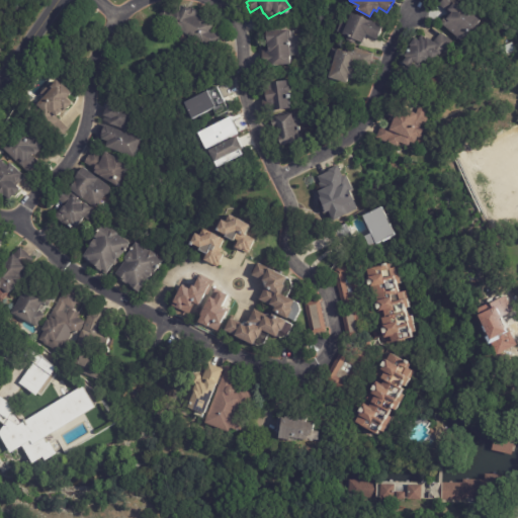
[(450,15),(439,6),(444,0),(454,0),(480,21),(472,30),(471,29),(461,41),(440,24),(445,18),(446,19),(450,15)]
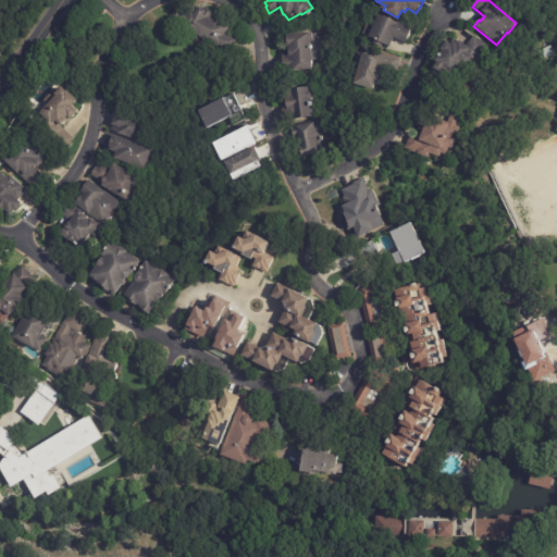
[(201,8),(202,9),(203,7),(212,12),(210,15),(229,26),(224,34),(235,39),(233,46),(230,45),(225,52),(176,25),(176,24),(170,21),(171,20),(170,20),(172,17),(170,16),(174,9),(175,9),(176,7),(184,11),(187,4),(190,7),(192,5),(196,8),(197,5),(201,8)]
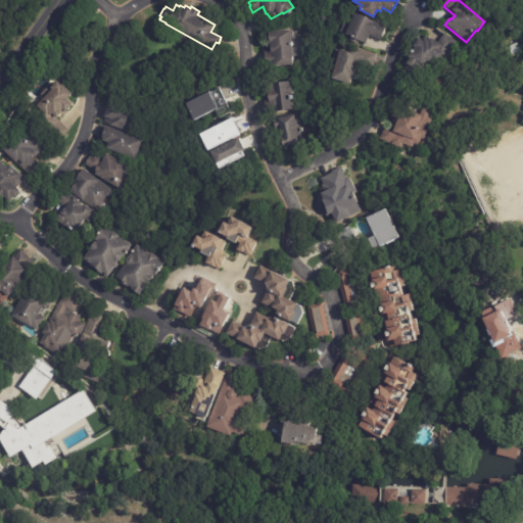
[(379,38),(370,34),(367,43),(360,40),(359,43),(349,40),(351,36),(340,32),(346,18),(351,20),(354,12),(386,26),(381,39),(379,38)]
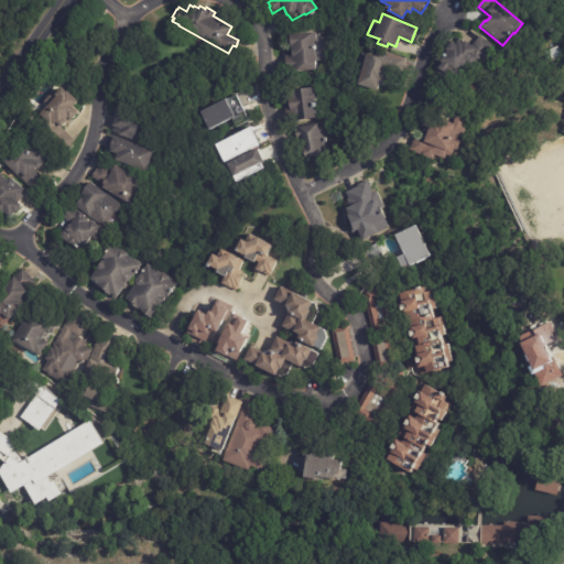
[(316,39),(316,41),(314,42),(313,42),(314,53),(315,52),(316,60),(313,61),(314,69),(283,72),(282,65),(284,65),(284,55),(291,54),(290,34),(315,31),(316,39)]
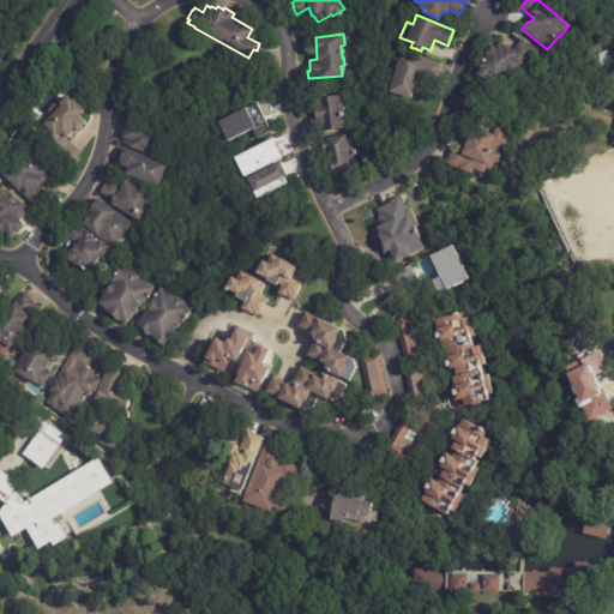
[(536,50),(527,62),(524,60),(521,65),(518,64),(516,67),(510,68),(507,66),(503,72),(501,70),(498,73),(493,74),(491,72),(485,79),(476,73),(480,67),(477,65),(486,54),(483,53),(491,43),(497,48),(499,44),(503,47),(505,43),(513,49),(522,38),(536,49),(536,50)]
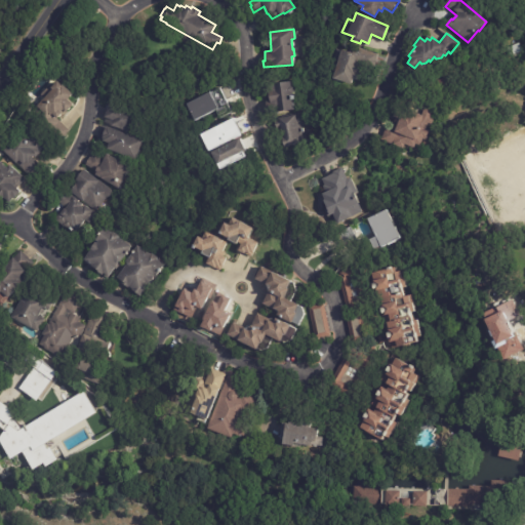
[(376,55),(373,68),(358,63),(356,70),(357,71),(355,79),(352,78),(350,83),(330,77),(339,48),(347,51),(348,49),(357,52),(358,47),(377,53),(376,55)]
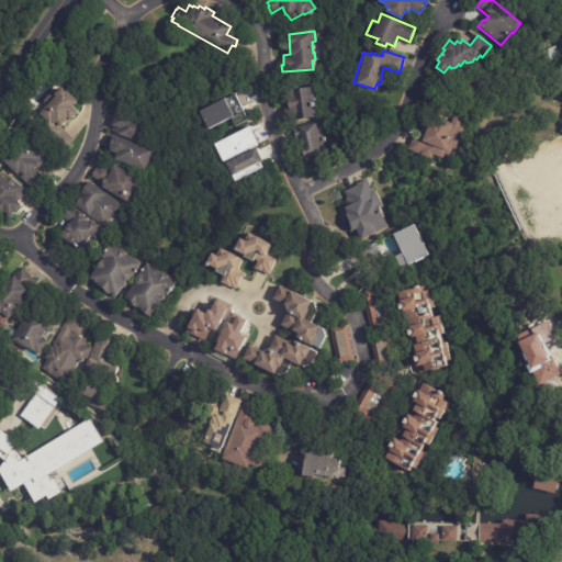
[(465,83),(478,78),(482,87),(470,92),(465,83)]
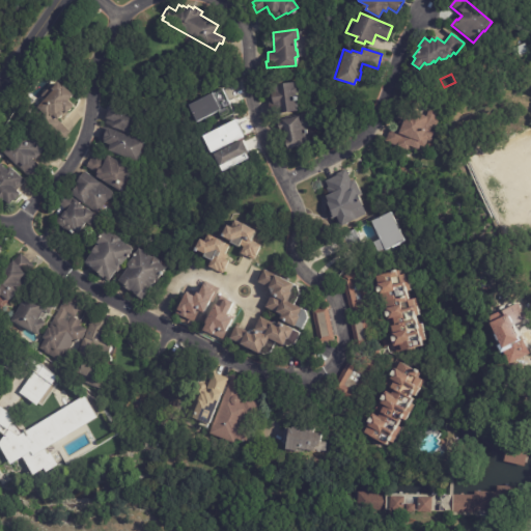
[(59,123),(71,133),(67,137),(68,138),(60,146),(33,122),(35,120),(31,117),(38,110),(36,109),(52,91),(51,90),(57,83),(61,87),(62,87),(72,95),(66,102),(72,107),(62,117),(61,116),(57,121),(59,123)]
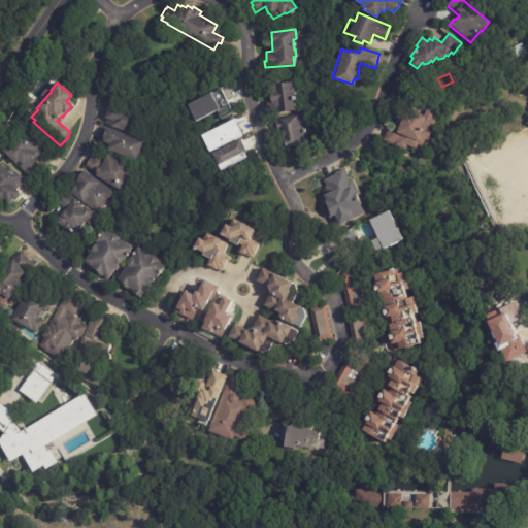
[(273,109),(272,103),(271,103),(268,86),(291,83),(291,85),(294,88),(294,93),(292,95),(295,109),(274,113),(273,109)]
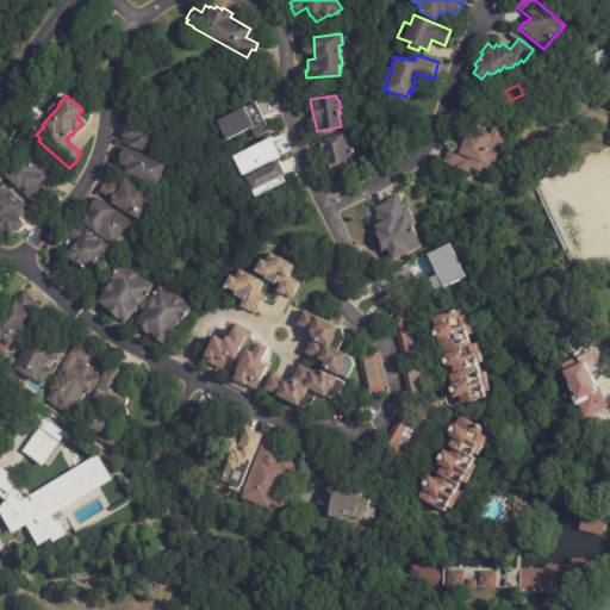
[(263,117),(266,122),(228,141),(219,123),(256,104),(263,117)]
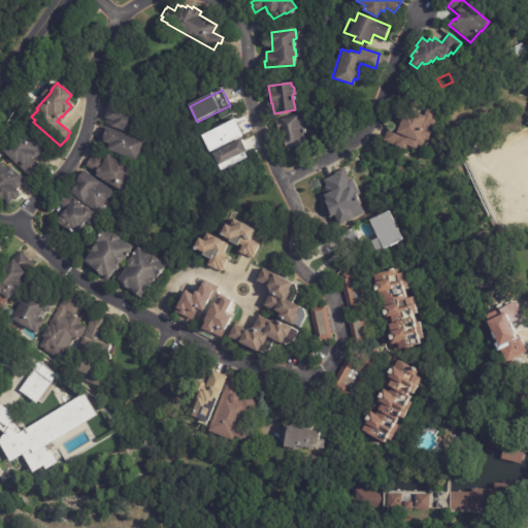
[(105,122),(106,119),(103,118),(107,104),(110,105),(111,103),(139,114),(132,134),(104,124),(105,122)]
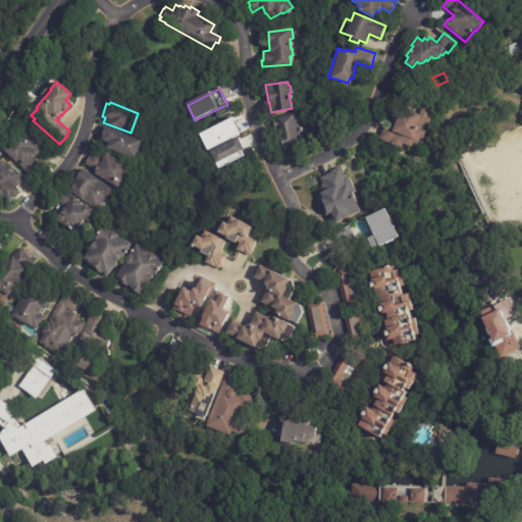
[(430,119),(430,120),(428,123),(425,122),(422,128),(427,129),(422,142),(419,141),(418,145),(413,143),(411,147),(402,143),(400,147),(378,140),(383,124),(393,127),(397,117),(389,115),(392,109),(404,113),(405,109),(419,114),(421,109),(426,108),(429,113),(428,116),(430,117),(430,119)]
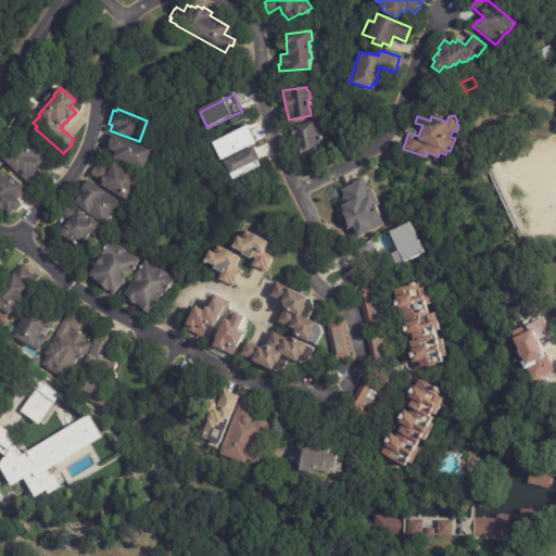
[(324,151),(324,152),(299,158),(297,144),(298,144),(292,125),(321,118),(325,134),(319,135),(324,151)]
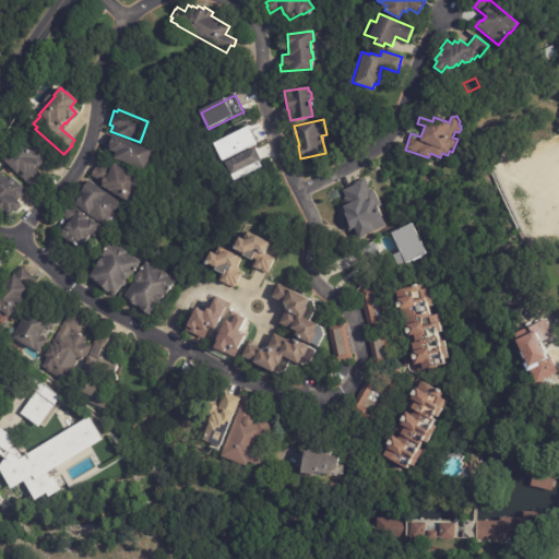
[(47,155),(42,161),(42,162),(35,168),(44,177),(33,188),(16,173),(15,174),(2,161),(11,152),(12,152),(22,143),(25,146),(36,134),(48,145),(42,151),(47,155)]
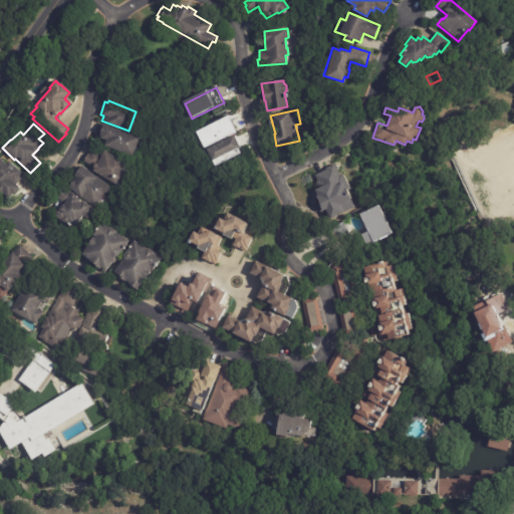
[(135,147),(131,156),(102,146),(104,140),(94,136),(98,124),(101,125),(102,123),(138,137),(135,147)]
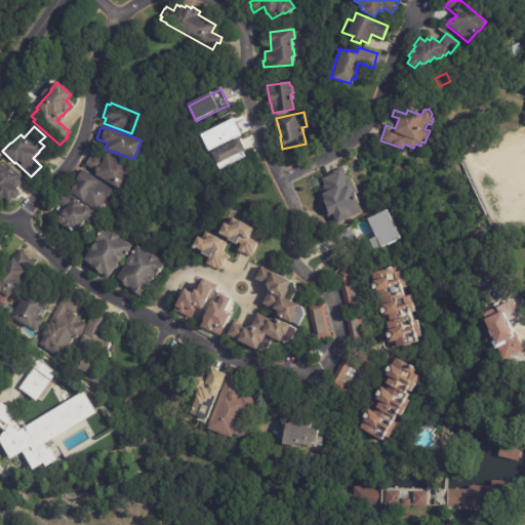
[(220,148),(240,138),(246,151),(243,153),(245,156),(219,169),(211,153),(220,148)]
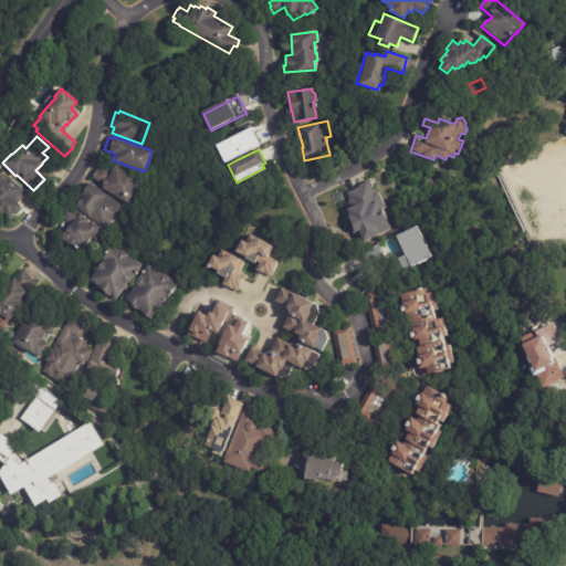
[(100,188),(101,186),(100,185),(101,184),(91,178),(96,169),(100,164),(111,169),(113,165),(124,171),(125,171),(130,175),(130,176),(138,180),(125,203),(100,188)]
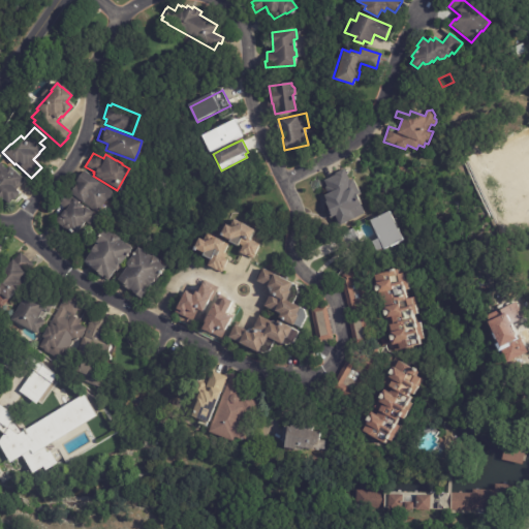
[(25,182),(18,190),(21,193),(20,194),(21,194),(14,200),(14,199),(10,205),(5,199),(0,205),(0,164),(1,163),(8,169),(11,166),(27,181),(25,182)]
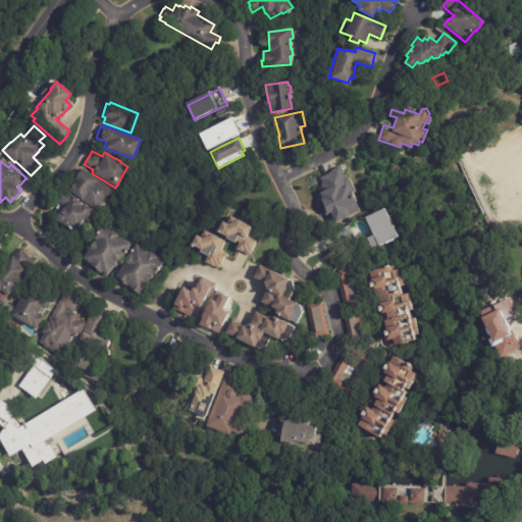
[(362,211),(348,176),(344,178),(341,168),(318,176),(324,191),(318,194),(327,215),(330,213),(334,222),(362,211)]
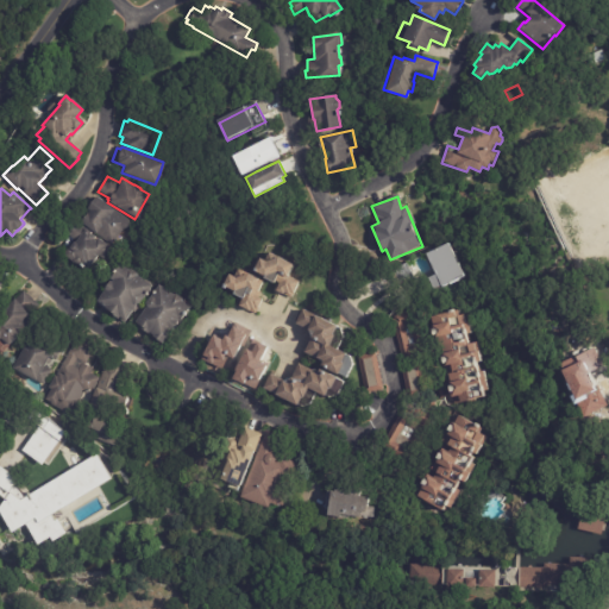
[(123,231),(111,246),(81,224),(89,213),(88,213),(89,211),(88,211),(98,198),(130,223),(129,223),(129,225),(127,227),(123,231)]
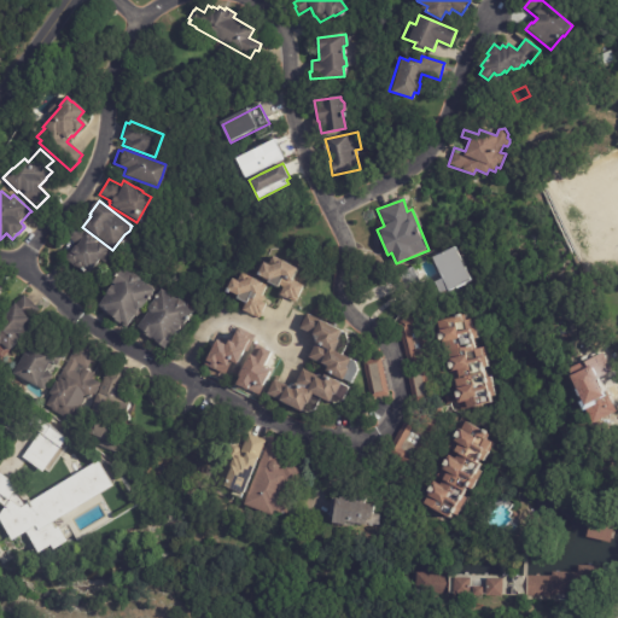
[(70,266),(64,261),(75,248),(76,249),(79,246),(69,239),(71,237),(69,235),(77,225),(115,256),(110,262),(109,261),(108,262),(103,257),(89,273),(89,272),(88,274),(80,268),(76,272),(70,266)]
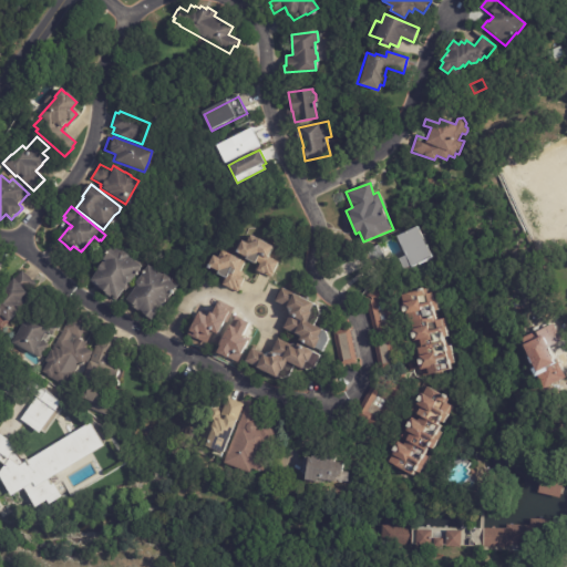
[(401,263),(400,260),(406,257),(398,238),(418,228),(432,258),(405,270),(401,263)]
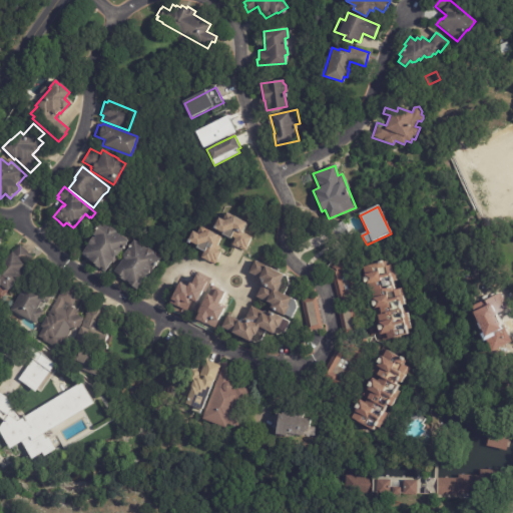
[(219,217),(214,227),(224,232),(223,234),(234,239),(232,245),(245,250),(252,236),(244,233),(248,222),(227,212),(223,219),(219,217)]
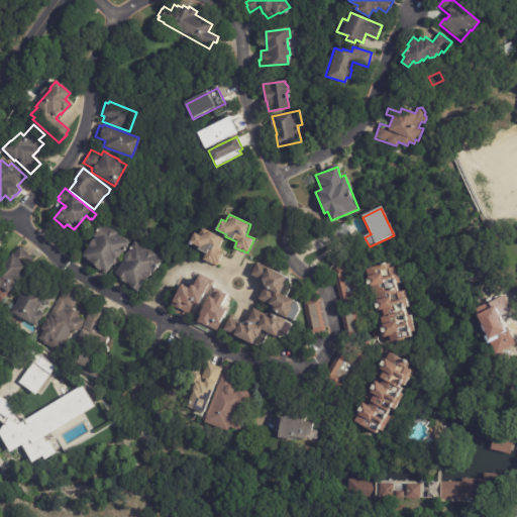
[(349,235),(349,236),(337,242),(331,229),(343,223),(349,235)]
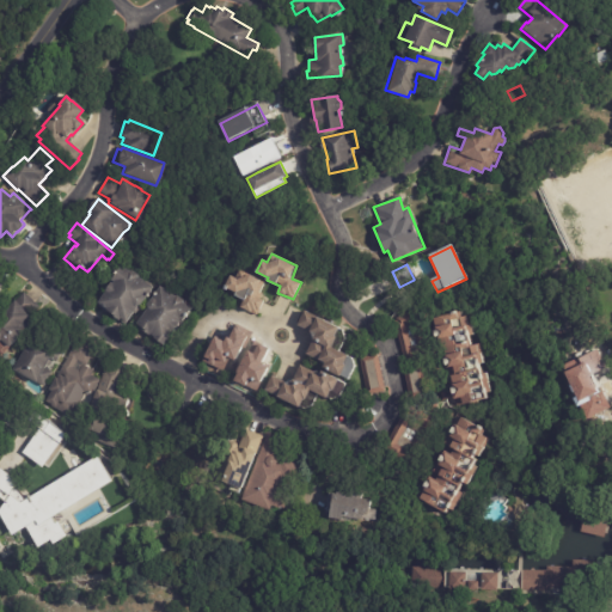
[(123,323),(111,316),(111,314),(97,304),(105,293),(104,292),(110,283),(111,285),(112,282),(110,280),(121,265),(128,271),(129,270),(138,276),(136,277),(151,288),(139,305),(136,306),(123,324),(123,323)]
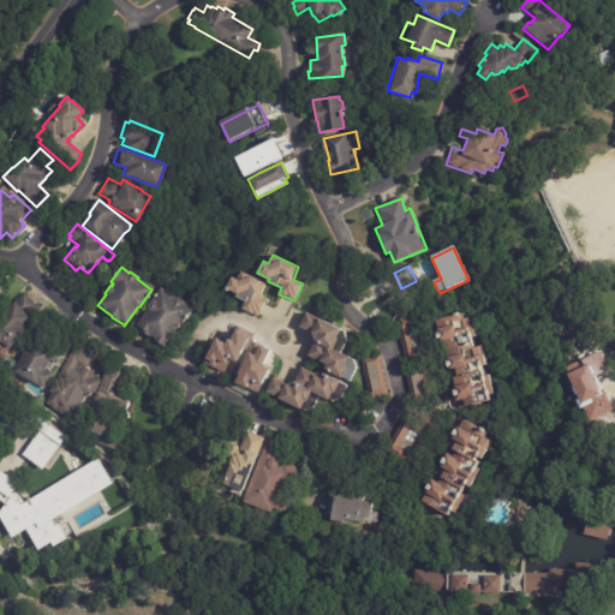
[(237,279),(232,276),(225,291),(237,296),(236,297),(245,302),(242,309),(258,317),(266,303),(260,299),(267,284),(240,272),(237,279)]
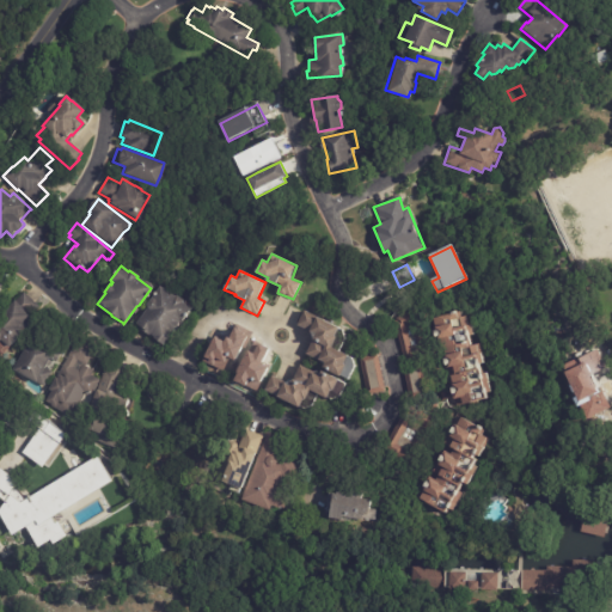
[(163,346),(154,340),(154,338),(151,336),(150,337),(141,331),(142,329),(138,325),(147,310),(147,306),(150,300),(151,300),(159,288),(175,298),(177,298),(183,301),(183,304),(191,308),(182,324),(179,322),(178,324),(179,325),(175,332),(173,332),(165,347),(163,346)]
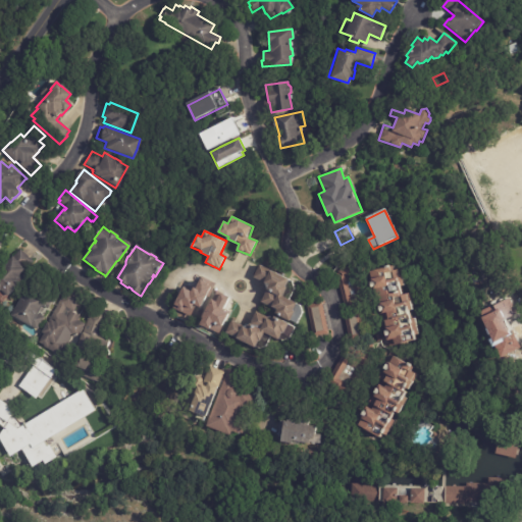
[(23,251),(35,261),(24,273),(28,275),(3,304),(0,301),(0,271),(13,257),(14,257),(20,250),(23,251)]
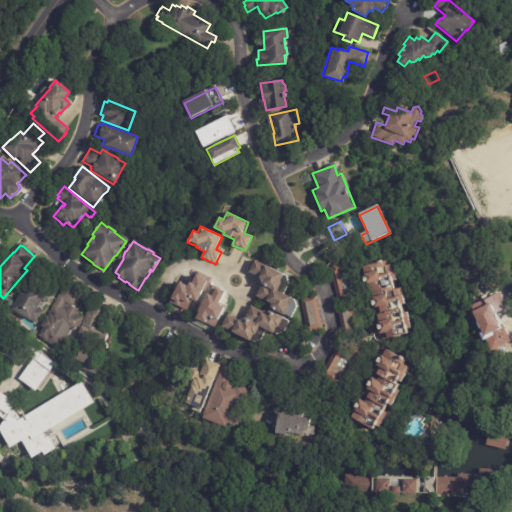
[(263,285),(260,277),(250,272),(256,260),(288,277),(290,284),(285,295),(295,300),(297,307),(292,318),(285,315),(271,309),(270,308),(272,304),(269,302),(269,303),(257,297),(263,285)]
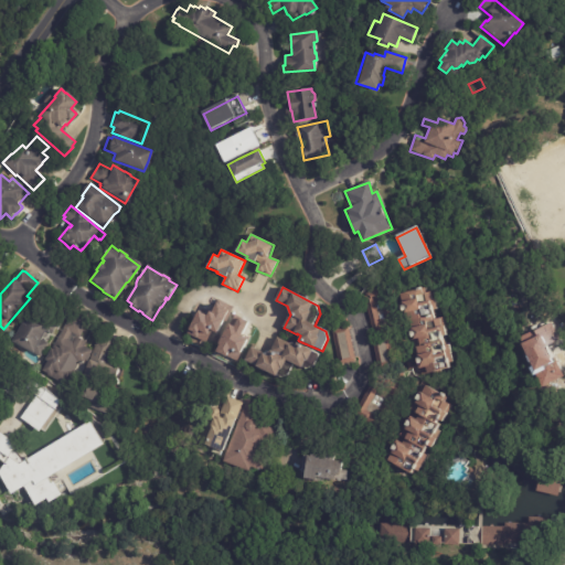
[(370,321),(363,296),(364,296),(364,294),(369,291),(368,290),(384,287),(386,295),(379,297),(379,299),(375,300),(375,302),(374,304),(380,327),(386,326),(388,333),(373,338),(370,321)]
